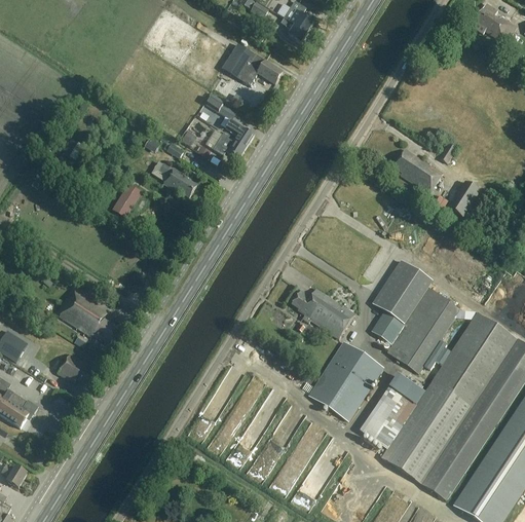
[(263,17),(268,7),(256,0),(250,9),(263,17)]
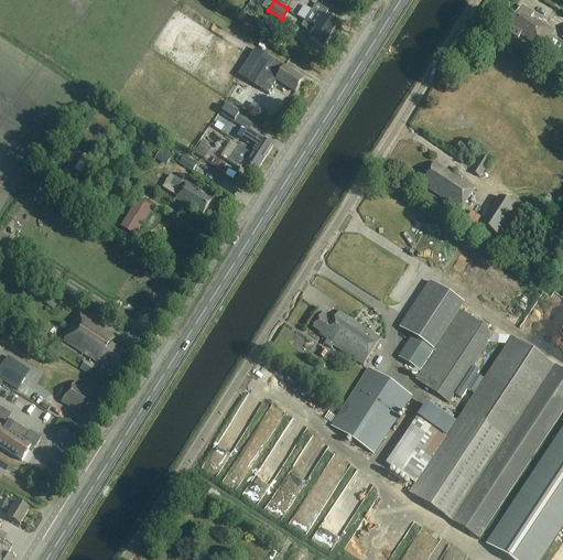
[(336,22),(325,15),(329,8),(317,0),(313,8),(318,11),(315,15),(302,8),(299,13),(313,23),(329,33),(336,22)]
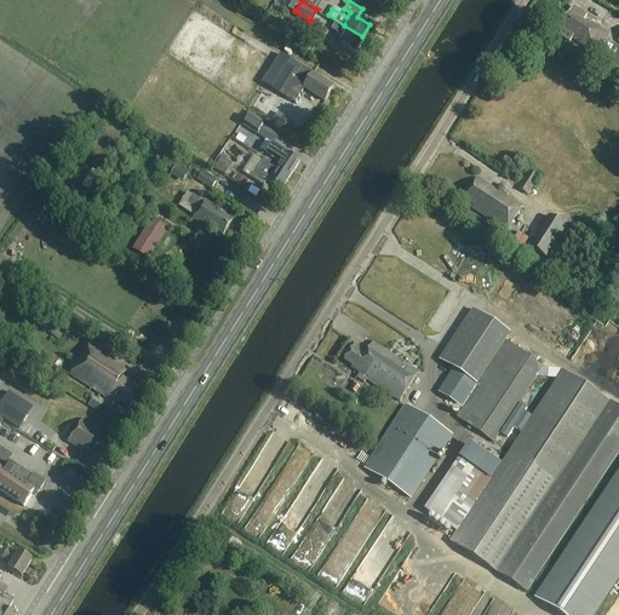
[(572,1),(571,5),(555,29),(568,38),(569,34),(595,50),(608,29),(590,17),(588,19),(582,16),(585,11),(572,1)]
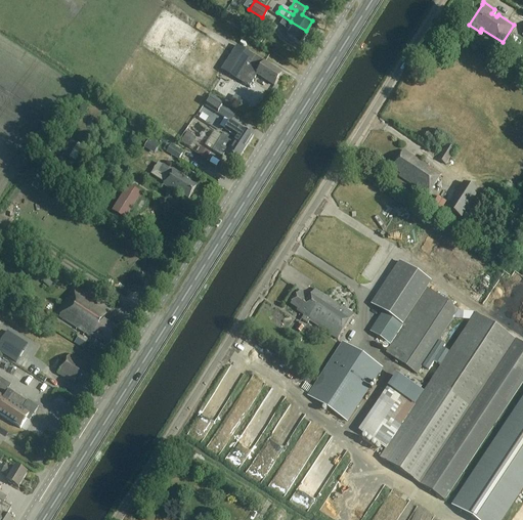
[(299,41),(306,31),(282,15),(279,22),(290,28),(286,33),(299,41)]
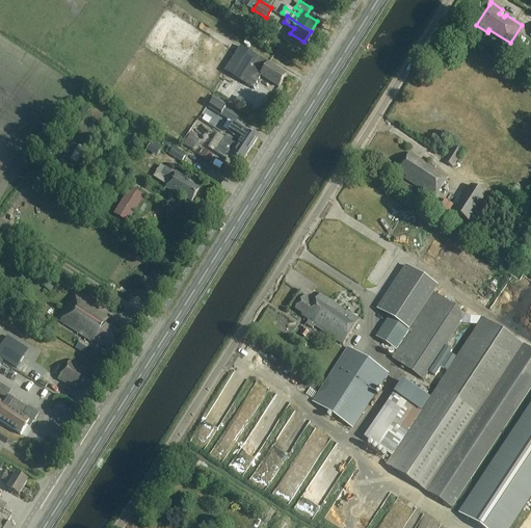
[(237,48),(228,61),(242,71),(243,71),(253,57),(250,56),(237,48)]
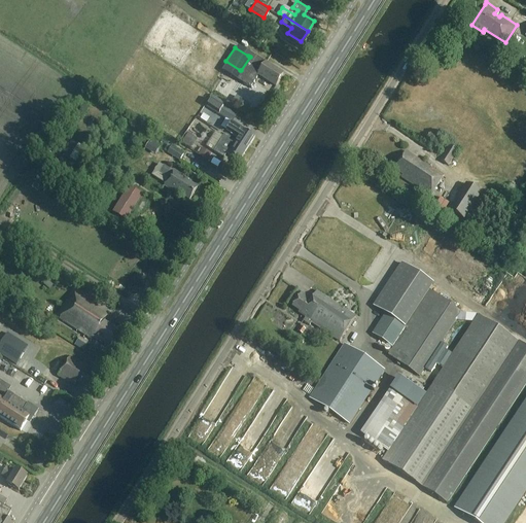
[(283,70),(266,59),(260,66),(250,59),(242,71),(253,78),(257,71),(275,82),(283,70)]
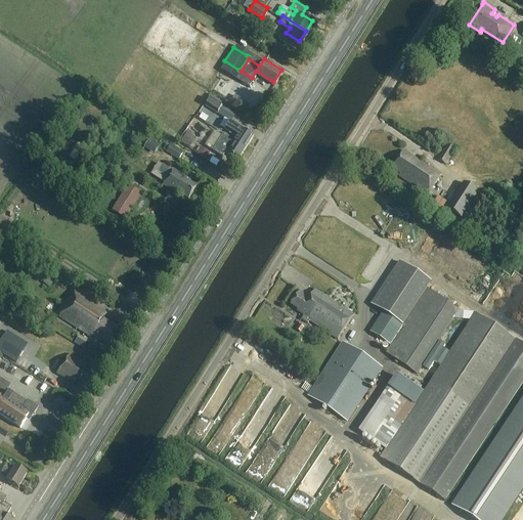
[(205,102),(217,110),(222,101),(210,94),(205,102)]
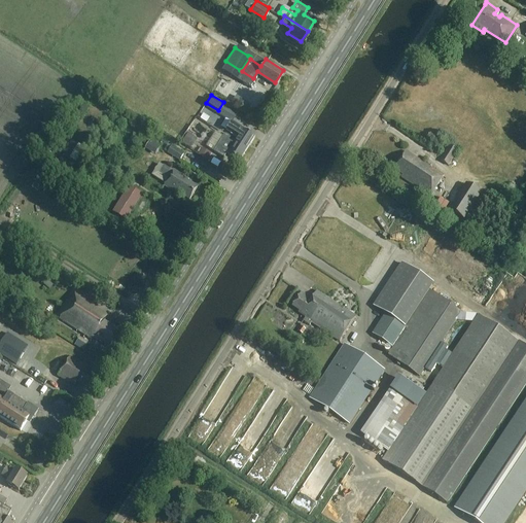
[(241,137),(249,142),(254,134),(240,125),(231,118),(230,120),(225,127),(225,128),(238,135),(241,137)]
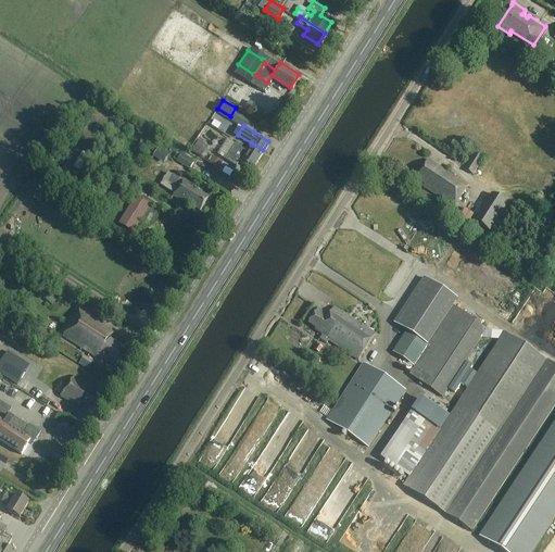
[(197,138),(190,147),(199,153),(205,143),(197,138)]
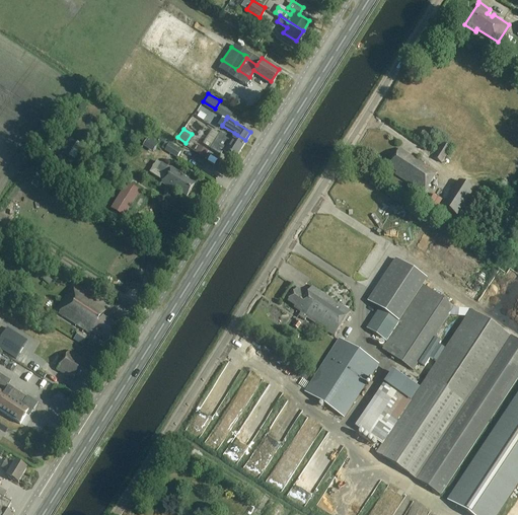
[(235,155),(245,140),(237,135),(234,133),(233,136),(220,129),(219,131),(214,139),(213,141),(210,145),(210,146),(220,152),(223,148),(235,155)]
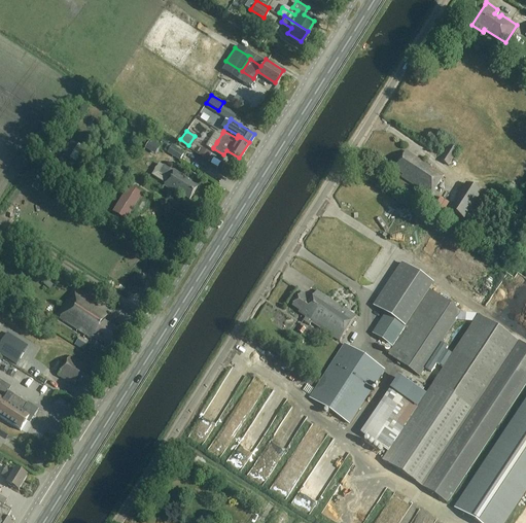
[(149,137),(144,145),(154,151),(159,144),(149,137)]
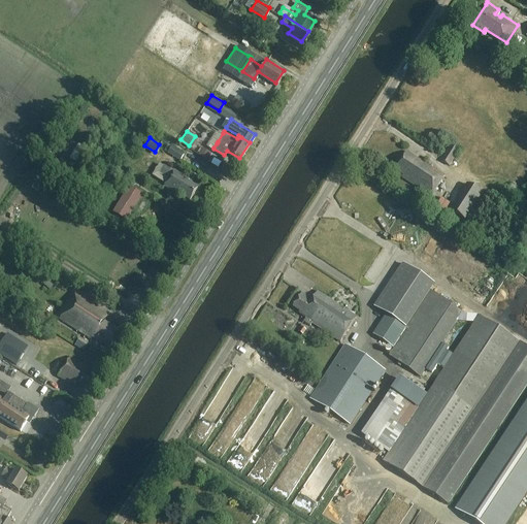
[(449,162),(459,146),(450,141),(440,157),(449,162)]
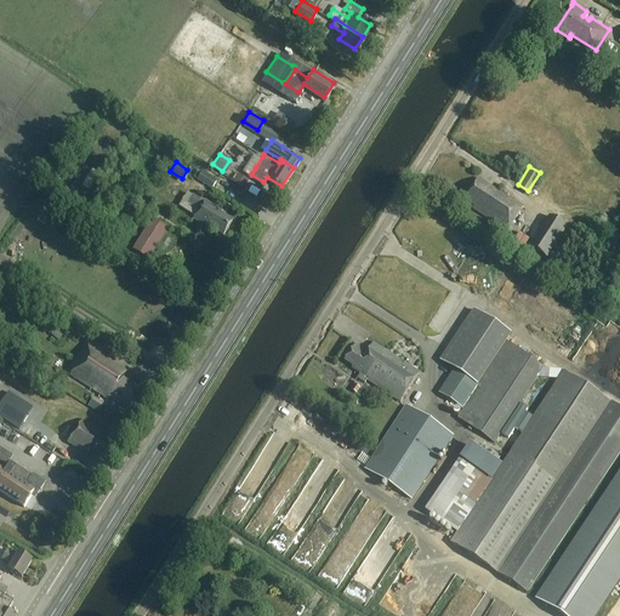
[(211,184),(216,177),(203,169),(197,176),(211,184)]
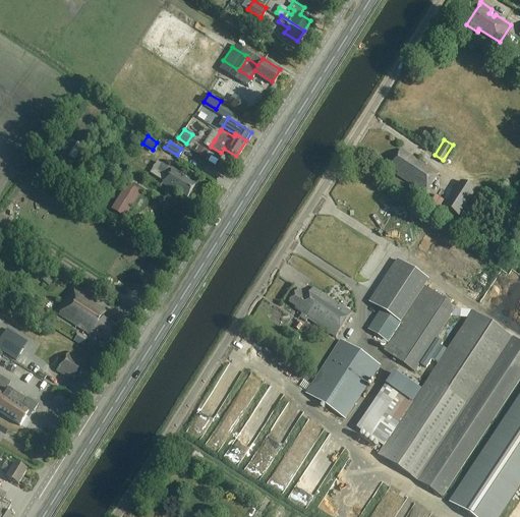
[(198,142),(194,150),(204,155),(208,148),(198,142)]
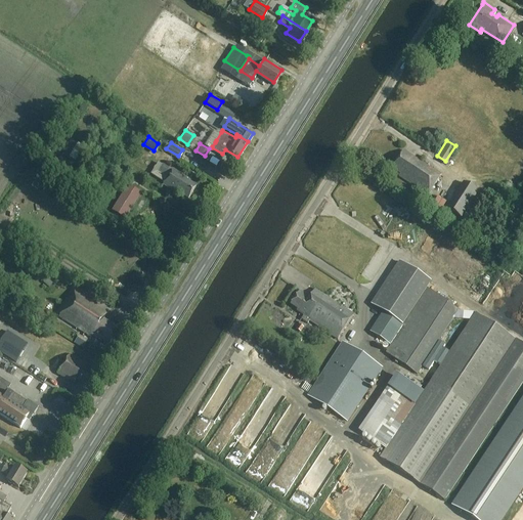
[(433,166),(403,146),(390,167),(398,172),(397,173),(418,186),(417,186),(426,192),(440,170),(433,165),(433,166)]
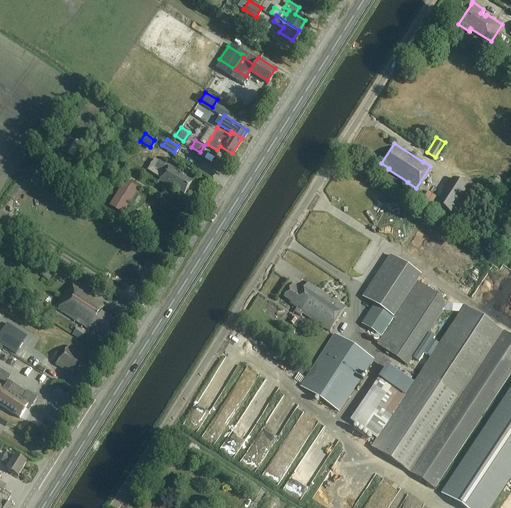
[(183,190),(191,178),(180,171),(181,169),(169,161),(159,177),(171,185),(173,183),(183,190)]
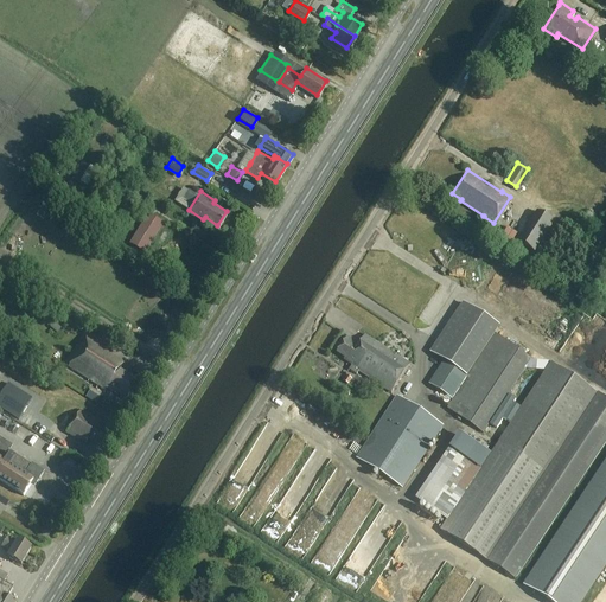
[(534,248),(553,218),(536,207),(516,237),(534,248)]
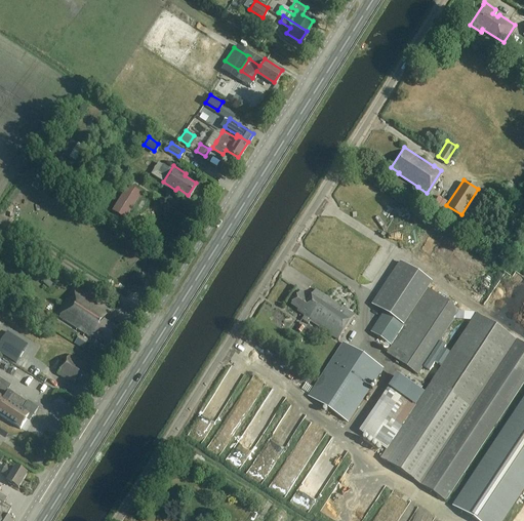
[(126,183),(110,208),(123,217),(139,191),(126,183)]
